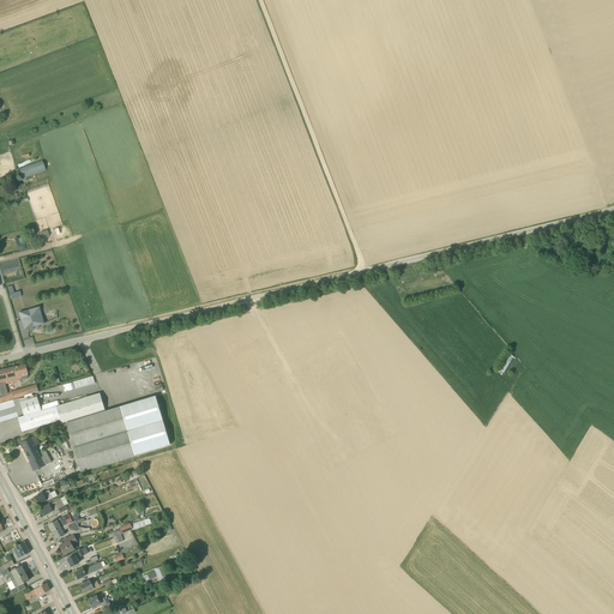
[(26,250),(23,236),(14,239),(18,252),(26,250)]
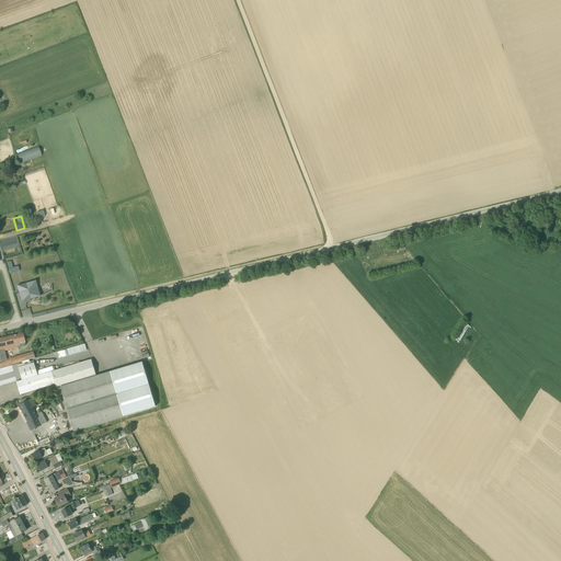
[(31,299),(31,297),(34,296),(35,297),(41,296),(39,292),(35,293),(34,288),(37,287),(37,285),(34,281),(18,286),(20,295),(21,295),(23,300),(31,299)]
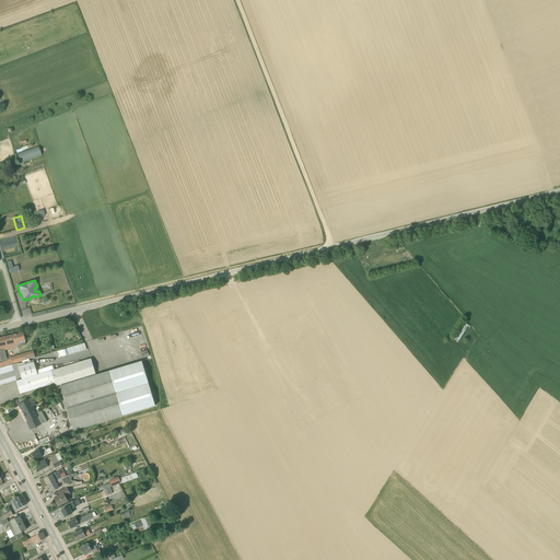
[(459,340),(468,324),(464,322),(455,338),(459,340)]
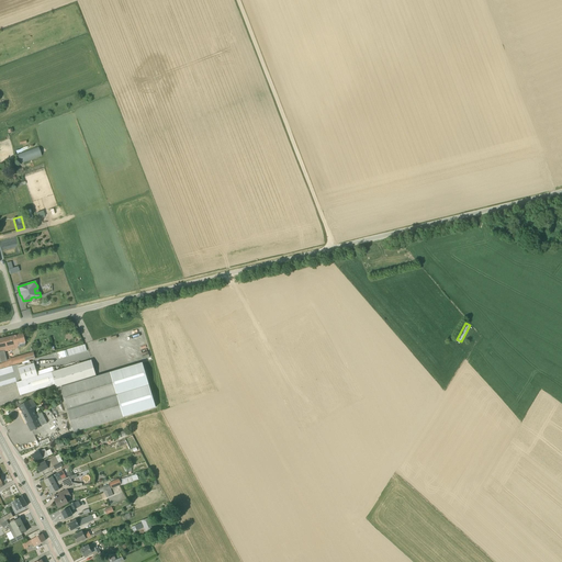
[(0,352),(19,348),(24,347),(25,345),(25,343),(25,341),(24,334),(0,338),(0,352)]
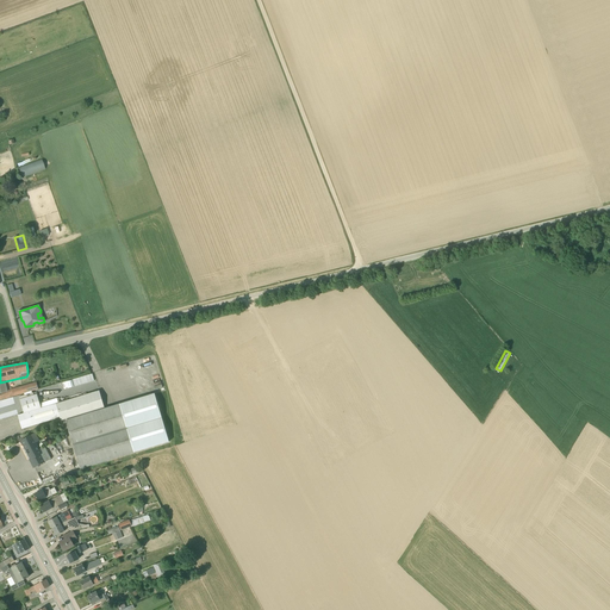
[(92,374),(72,380),(74,387),(94,381),(92,374)]
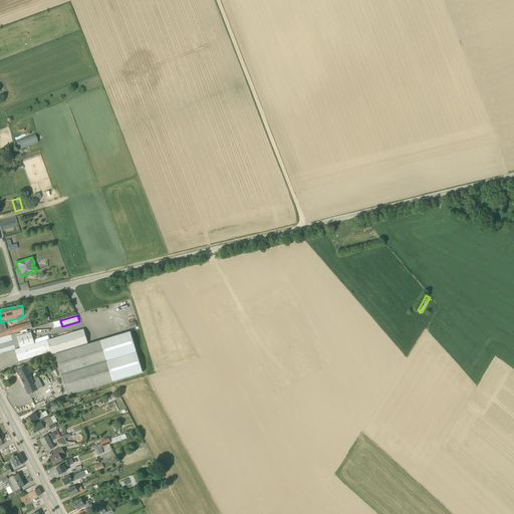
[(0,336),(0,337),(32,328),(31,321),(2,330),(0,322),(0,336)]
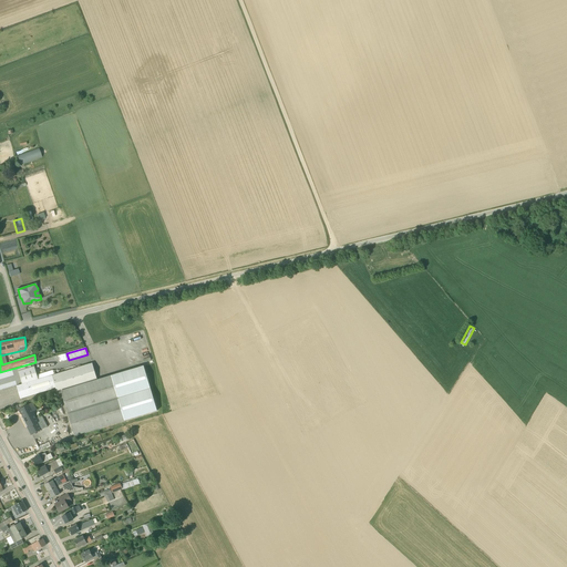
[(92,363),(38,380),(22,384),(17,385),(21,399),(55,388),(57,392),(61,391),(74,435),(157,410),(144,366),(98,380),(92,363)]
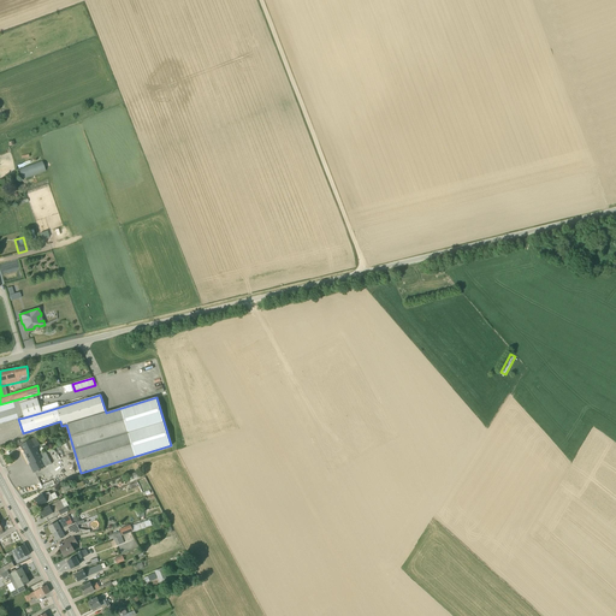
[(21,403),(24,418),(41,413),(40,408),(37,398),(21,403)]
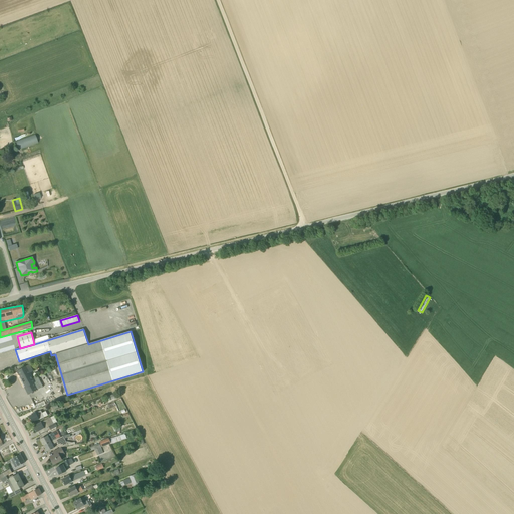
[(38,390),(34,382),(26,366),(18,371),(17,371),(19,375),(20,374),(26,387),(25,388),(29,395),(38,390)]
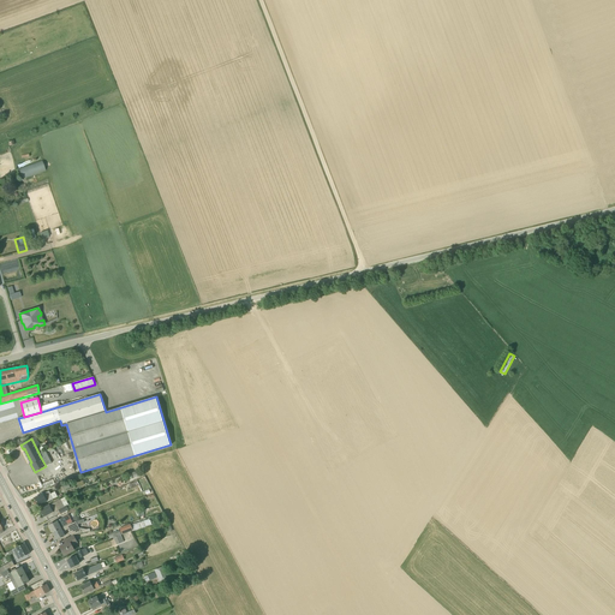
[(39,506),(47,501),(47,502),(58,496),(55,491),(51,494),(49,491),(43,494),(43,493),(39,495),(39,496),(35,499),(39,506)]
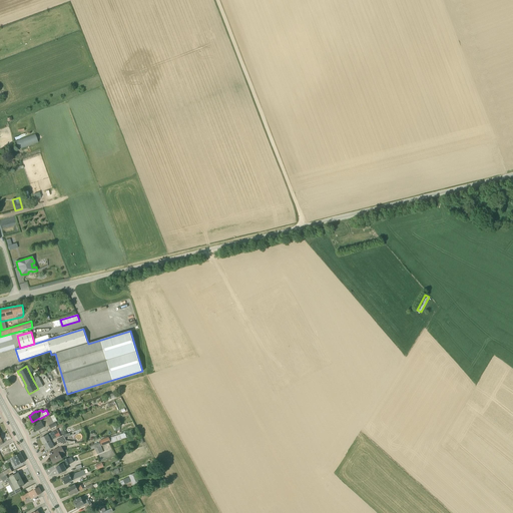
[(44,428),(49,426),(51,429),(57,426),(55,422),(53,423),(50,417),(34,425),(35,428),(35,429),(36,430),(37,431),(44,427),(44,428)]
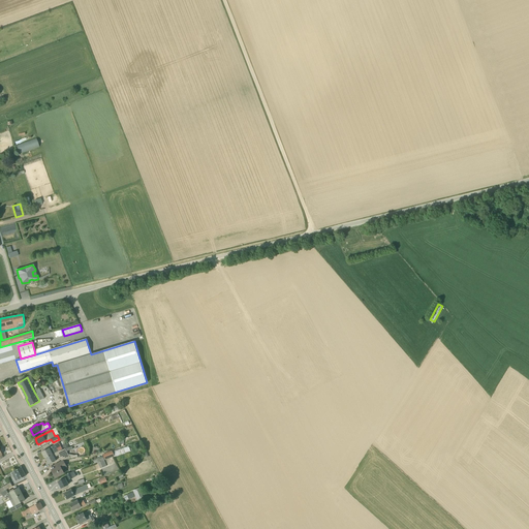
[(61,446),(57,448),(53,450),(52,447),(50,448),(50,447),(42,452),(45,458),(58,452),(62,449),(61,446)]
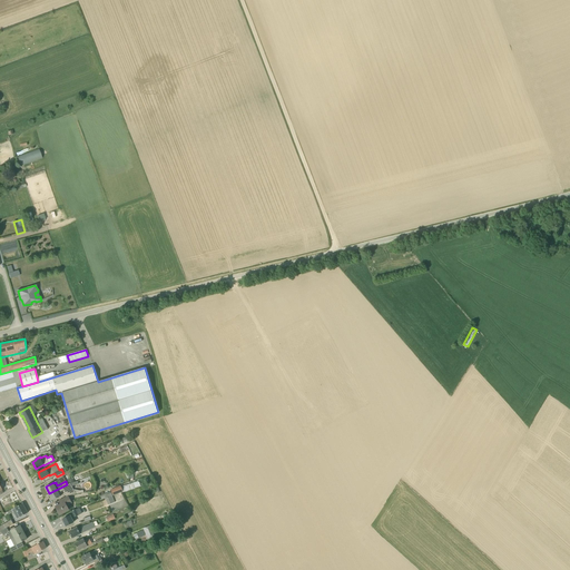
[(70,483),(67,484),(62,487),(49,493),(52,501),(60,497),(58,493),(61,491),(65,498),(68,495),(76,494),(70,483)]
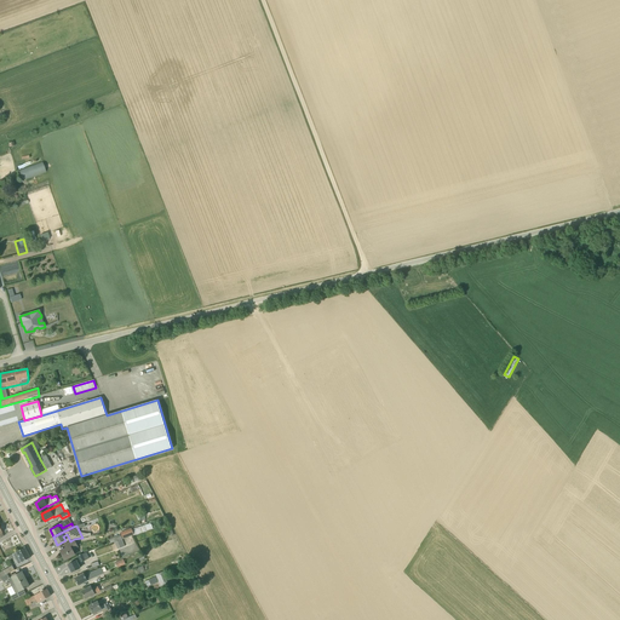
[(131,528),(120,533),(124,539),(133,535),(131,528)]
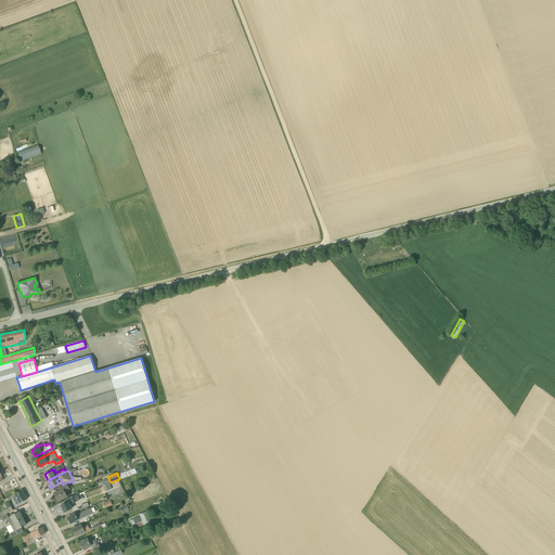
[(69,490),(66,482),(63,485),(59,487),(60,490),(54,493),(59,501),(67,497),(65,492),(69,490)]
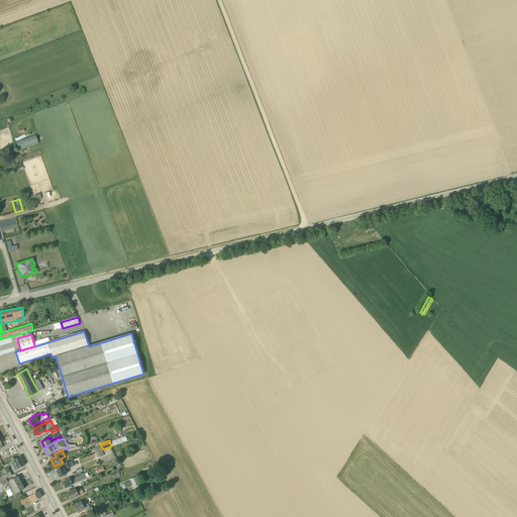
[(12,464),(15,471),(25,464),(20,456),(6,464),(8,467),(12,464)]
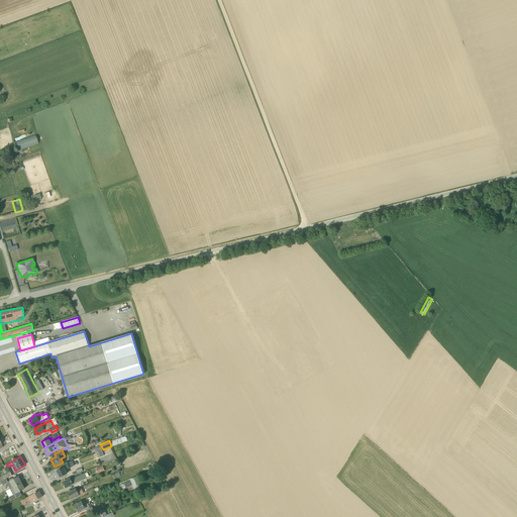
[(72,460),(69,462),(65,464),(66,467),(57,472),(59,475),(58,476),(59,477),(60,477),(60,478),(67,474),(66,471),(74,466),(72,460)]
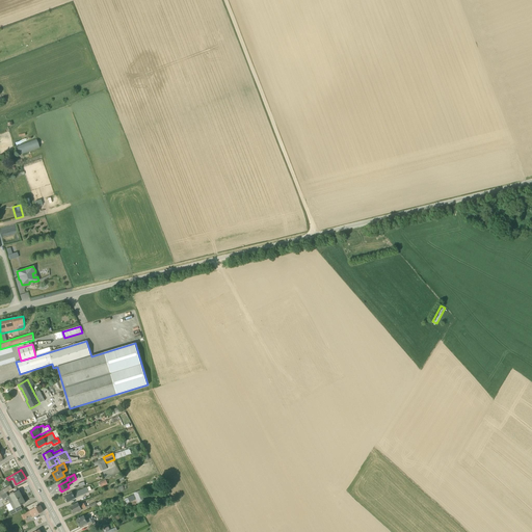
[(0,495),(1,496),(6,493),(12,489),(10,485),(0,491),(0,495)]
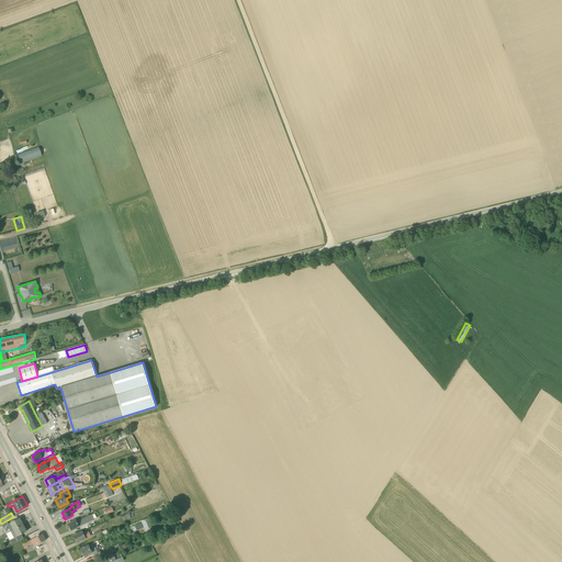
[(68,525),(71,530),(80,526),(93,520),(92,515),(79,520),(80,520),(77,521),(76,520),(68,525)]
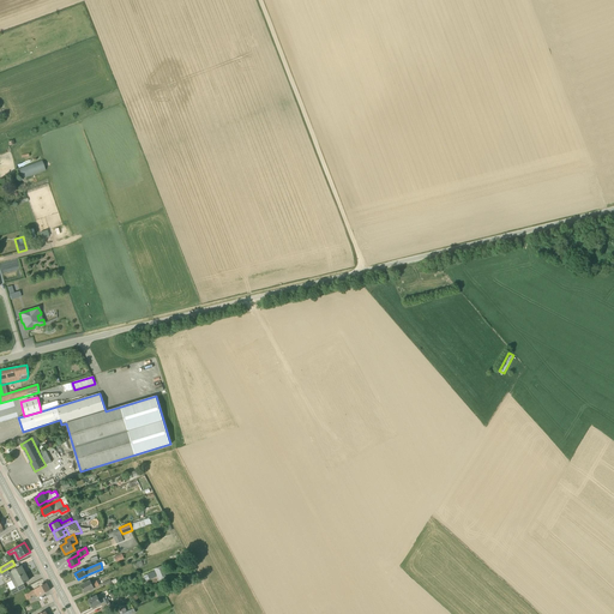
[(7,569),(1,572),(0,572),(0,577),(0,578),(8,575),(12,581),(25,573),(22,566),(10,572),(7,569)]
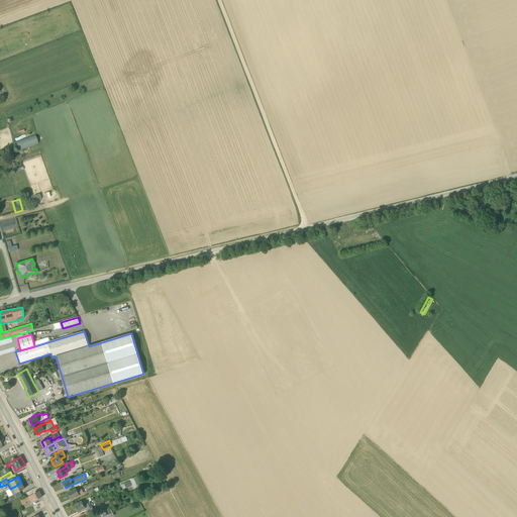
[(136,477),(130,479),(134,489),(140,487),(136,477)]
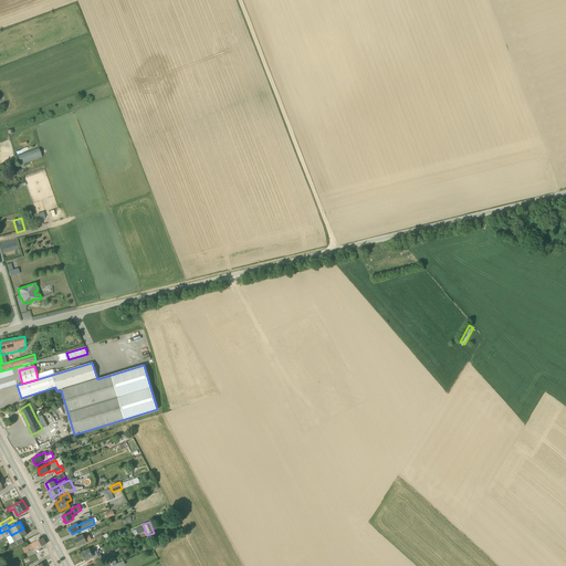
[(23,528),(11,535),(14,542),(21,537),(27,535),(23,528)]
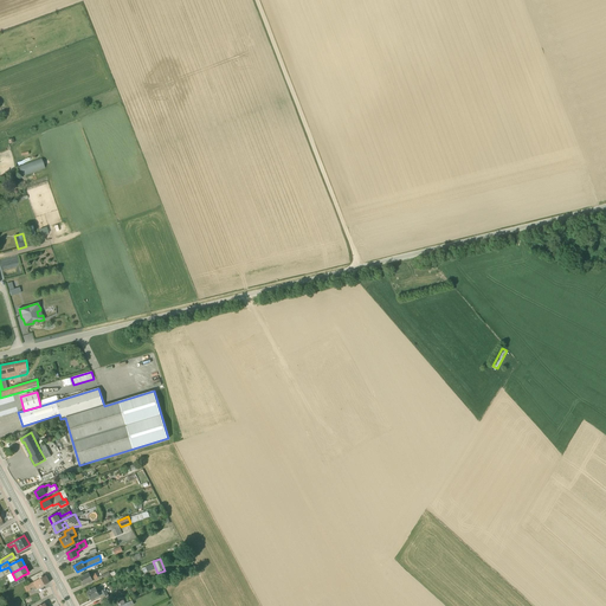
[(92,580),(98,578),(101,577),(98,572),(90,575),(89,573),(79,578),(83,585),(89,582),(94,580),(92,580)]
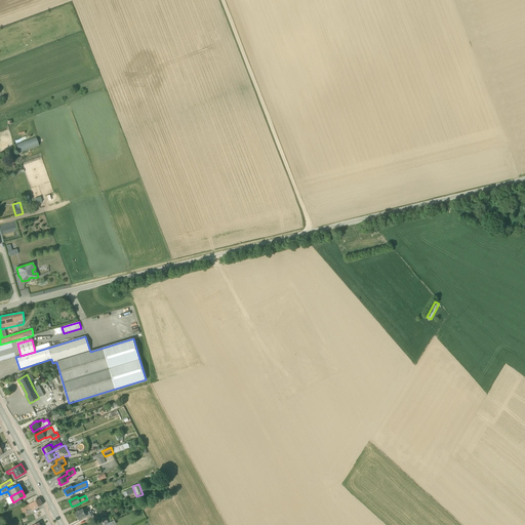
[(40,498),(24,507),(22,509),(24,513),(26,511),(31,508),(32,511),(43,505),(40,498)]
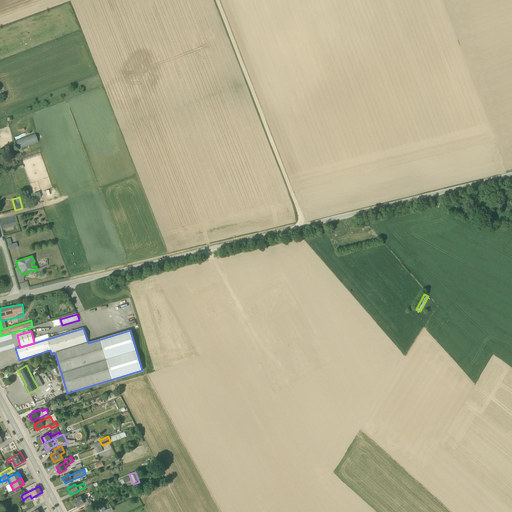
[(81,497),(74,500),(77,507),(84,503),(86,502),(88,504),(91,503),(88,498),(85,499),(85,500),(83,501),(81,497)]
